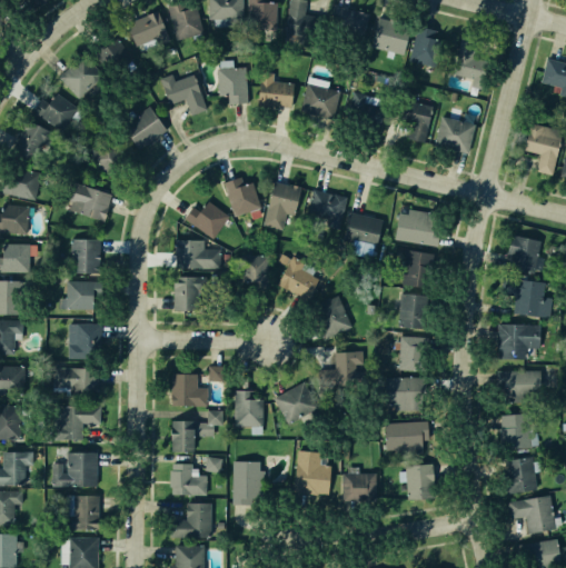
[(32,0),(41,9),(50,0),(32,0)]
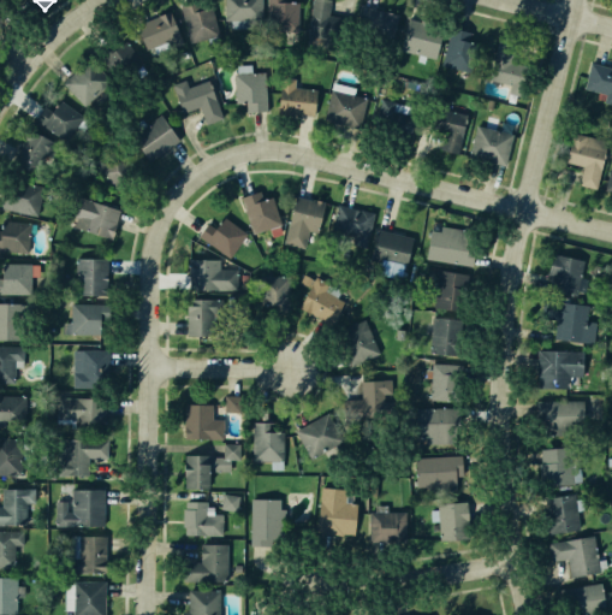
[(261,0),(261,22),(227,22),(227,0),(261,0)]
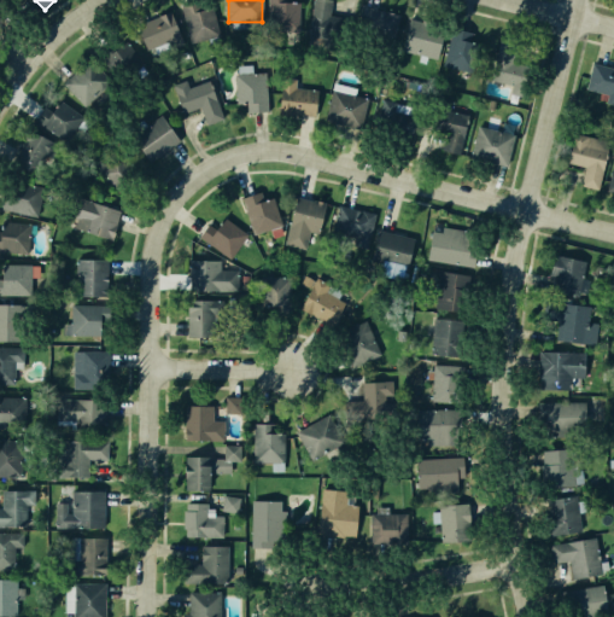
[(297,30),(268,27),(270,0),(286,0),(286,6),(300,9),(297,30)]
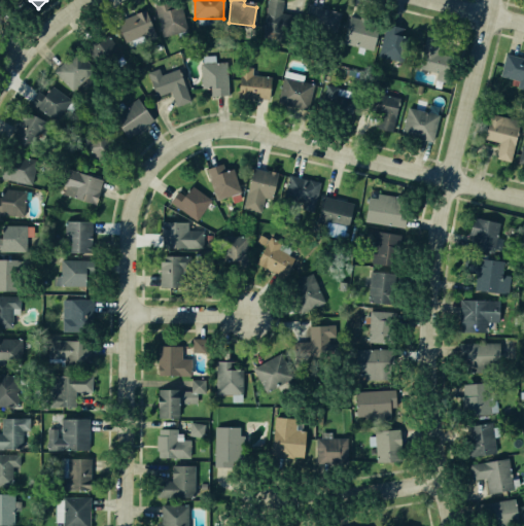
[(281,37),(266,34),(271,0),(287,3),(281,37)]
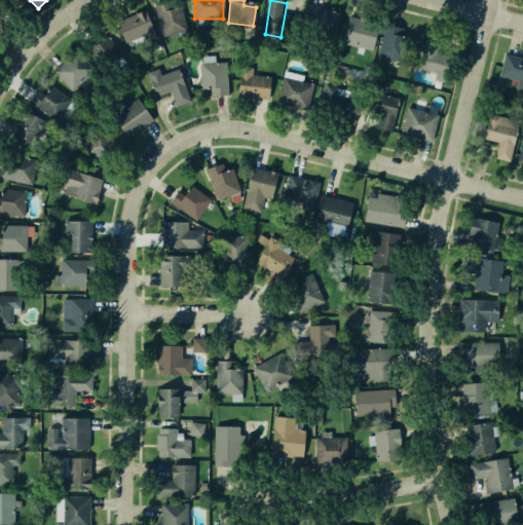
[(188,29),(167,34),(161,11),(182,5),(188,29)]
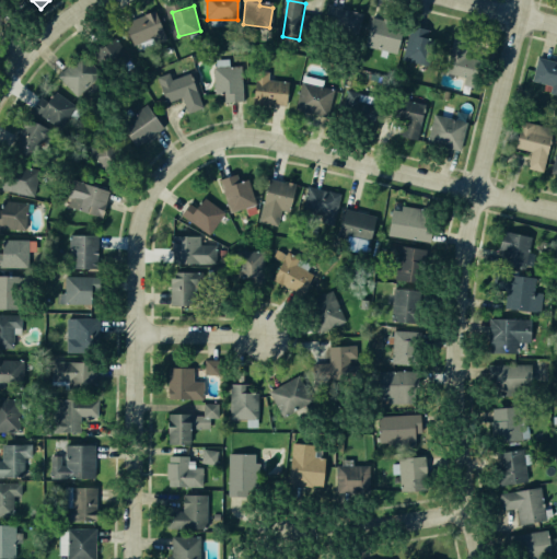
[(357,44),(324,35),(331,10),(363,19),(357,44)]
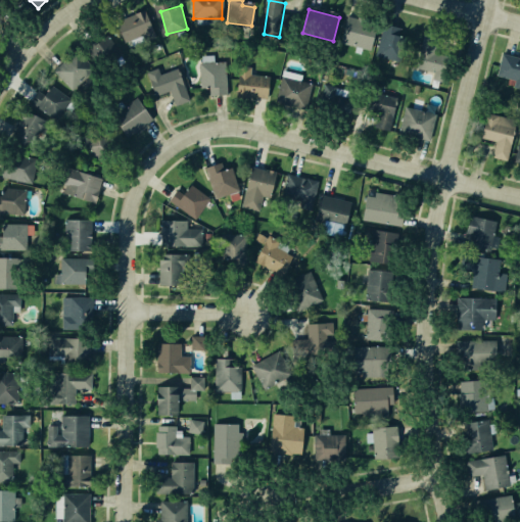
[(157,33),(128,44),(120,22),(149,11),(157,33)]
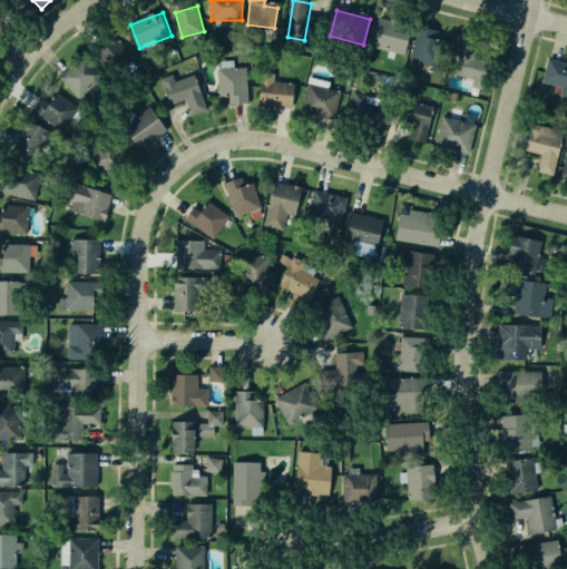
[(406,54),(377,47),(382,21),(411,29),(406,54)]
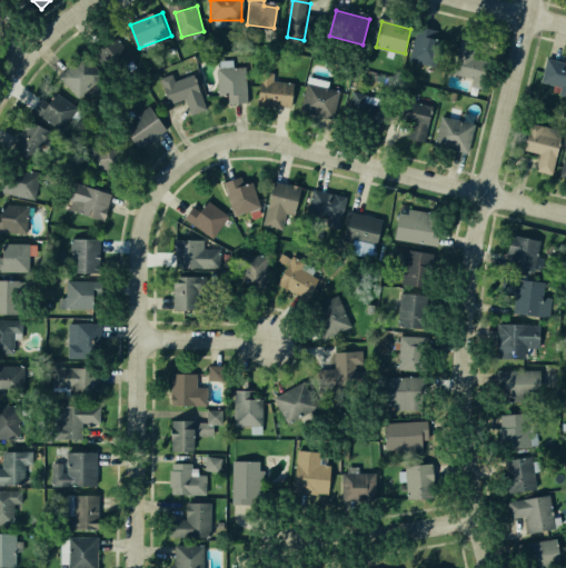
[(131,56),(120,37),(96,50),(107,70),(131,56)]
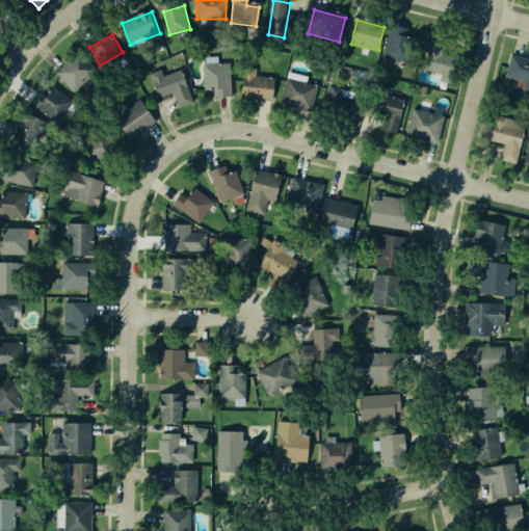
[(414,64),(384,57),(389,35),(419,43),(414,64)]
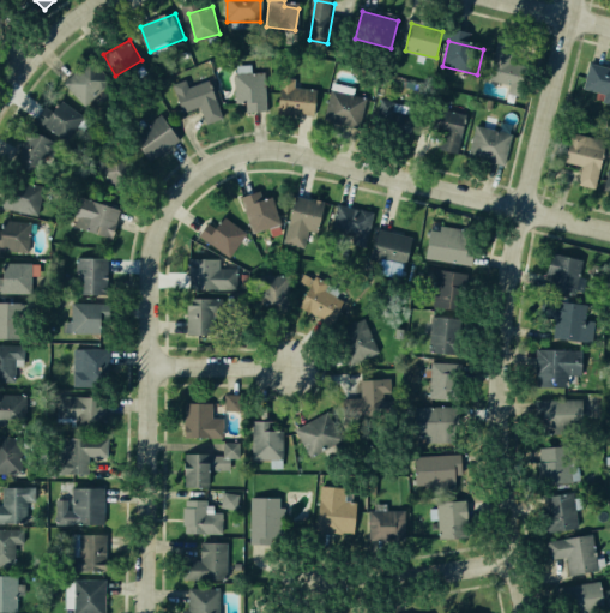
[(525,90),(489,82),(499,41),(515,44),(512,62),(531,67),(525,90)]
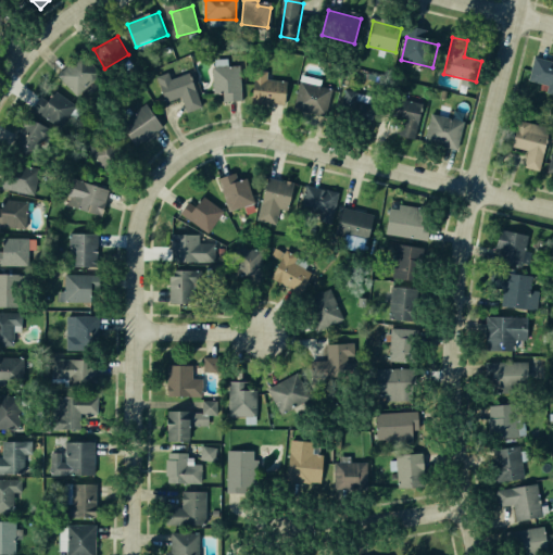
[(78,93),(62,73),(84,55),(100,75),(78,93)]
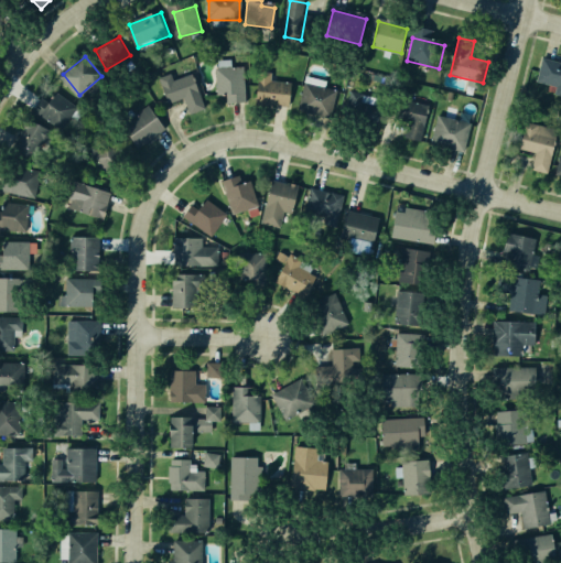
[(560,88),(540,84),(547,58),(560,62),(560,88)]
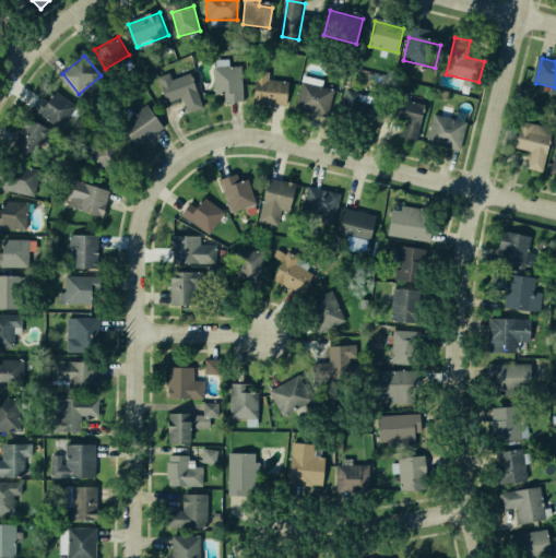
[(244,102),(219,102),(219,71),(243,71),(244,102)]
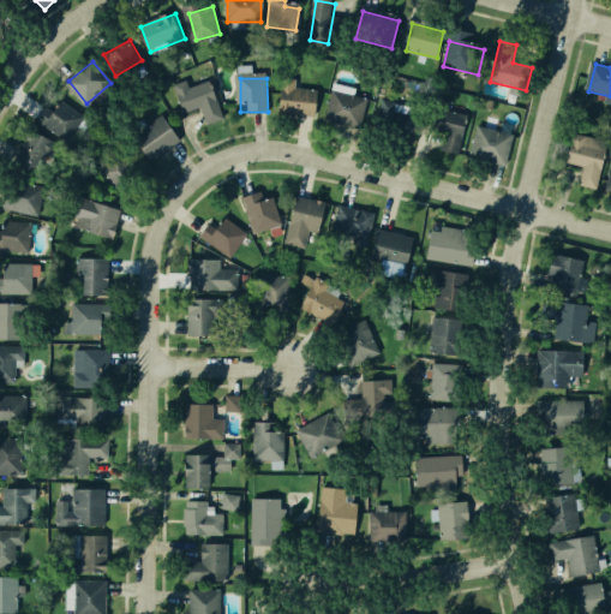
[(312,117),(279,112),(283,78),(298,81),(297,90),(316,93),(312,117)]
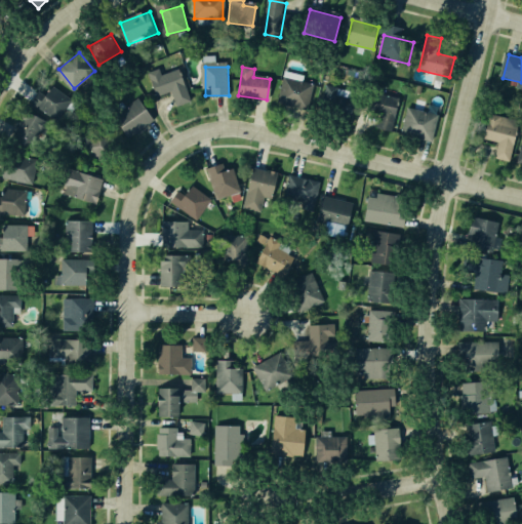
[(191,99),(177,104),(173,92),(159,98),(150,73),(161,69),(164,76),(179,70),(191,99)]
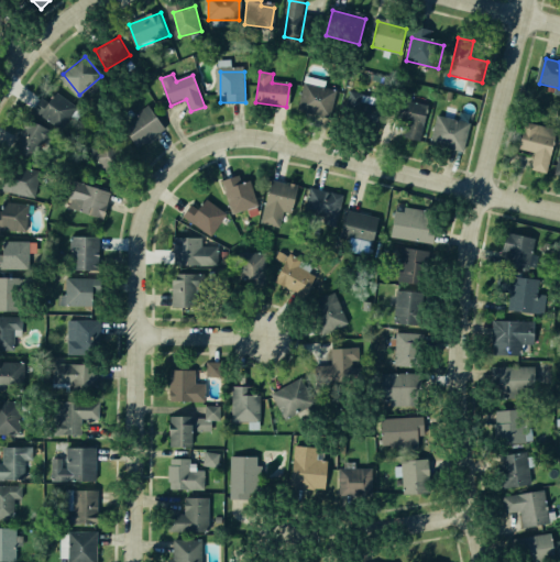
[(332,117),(298,108),(305,85),(338,94),(332,117)]
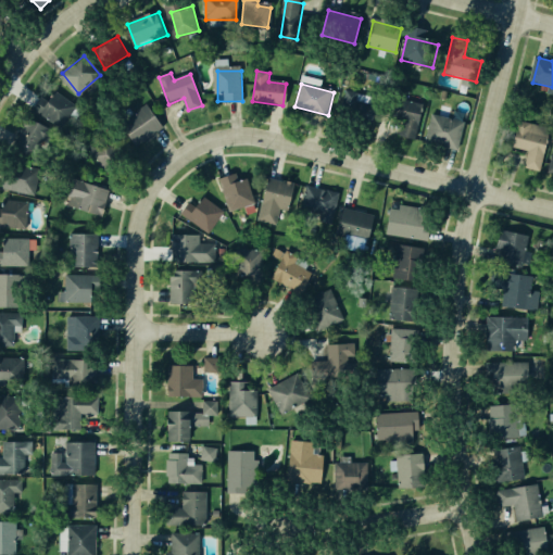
[(59,124),(40,112),(53,90),(72,101),(59,124)]
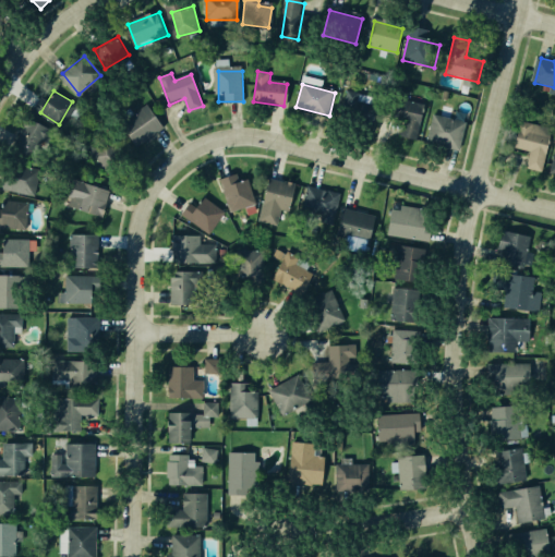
[(373,128),(340,119),(348,91),(381,99),(373,128)]
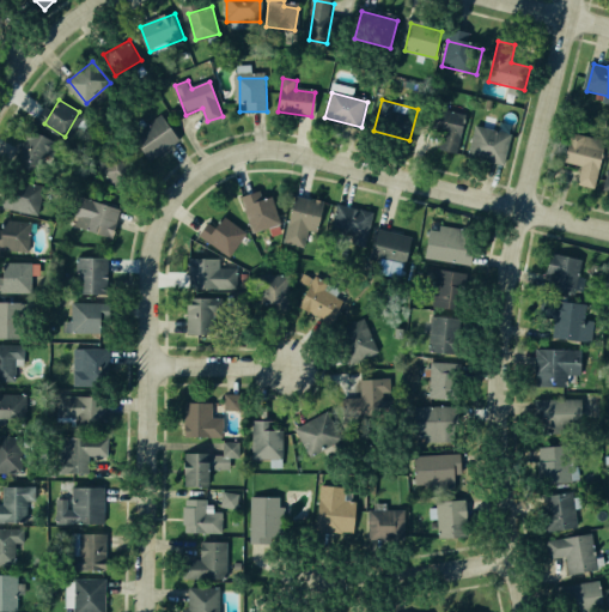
[(455,151),(442,147),(445,131),(425,125),(431,101),(466,109),(455,151)]
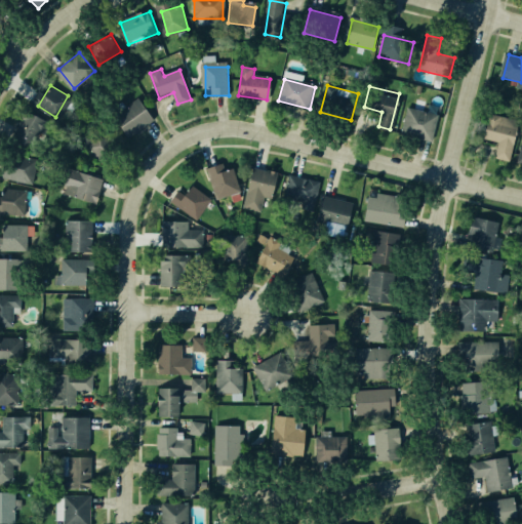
[(156,120),(128,136),(116,116),(145,99),(156,120)]
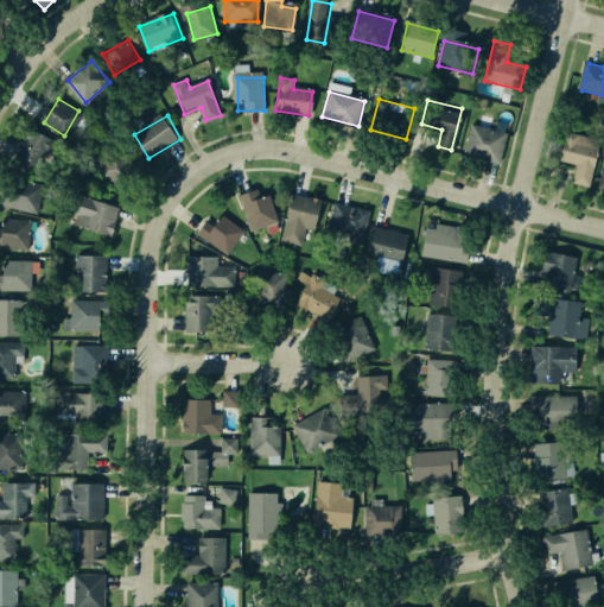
[(498,162),(466,155),(474,127),(506,136),(498,162)]
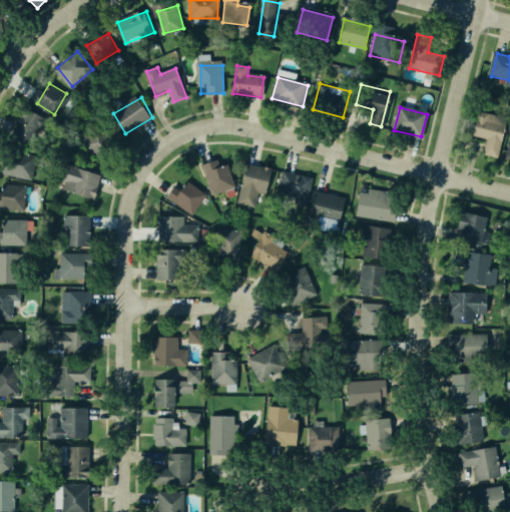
[(34,145),(12,135),(23,109),(45,119),(34,145)]
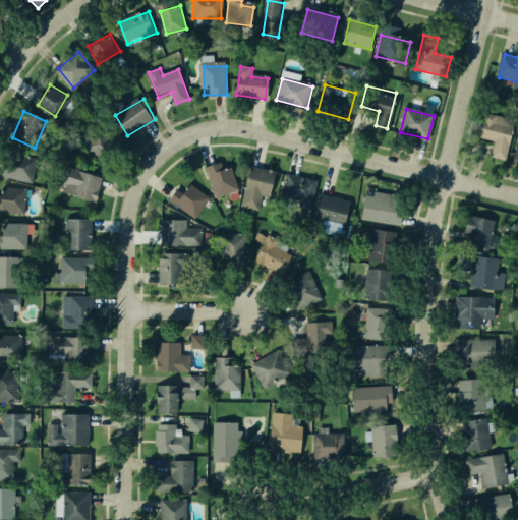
[(505,156),(492,153),(495,139),(480,135),(485,114),(513,121),(505,156)]
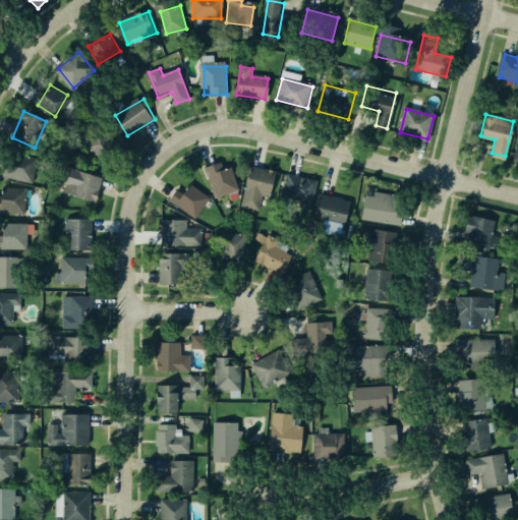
[(99,156),(84,147),(98,125),(112,134),(99,156)]
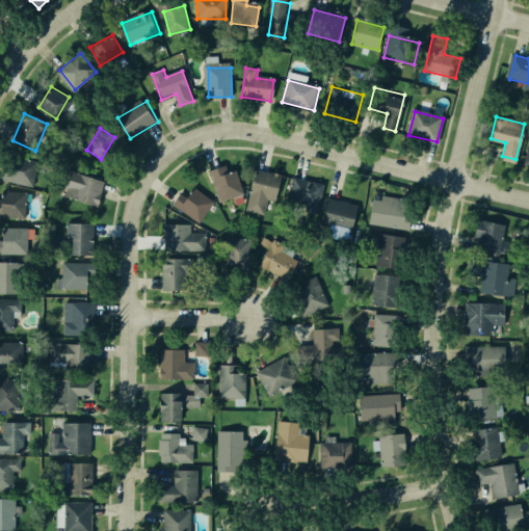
[(32,187),(7,181),(14,157),(38,163),(32,187)]
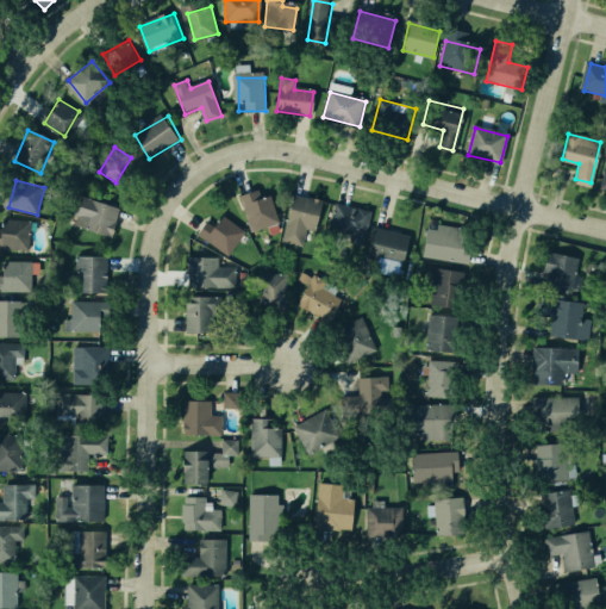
[(108,235),(79,225),(81,216),(70,212),(76,194),(118,209),(108,235)]
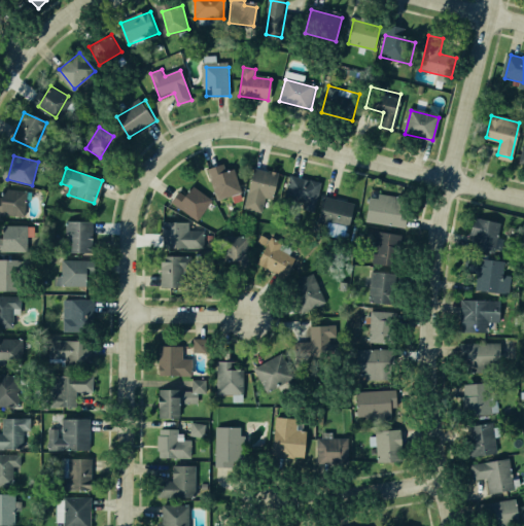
[(242,193),(219,200),(211,176),(234,169),(242,193)]
